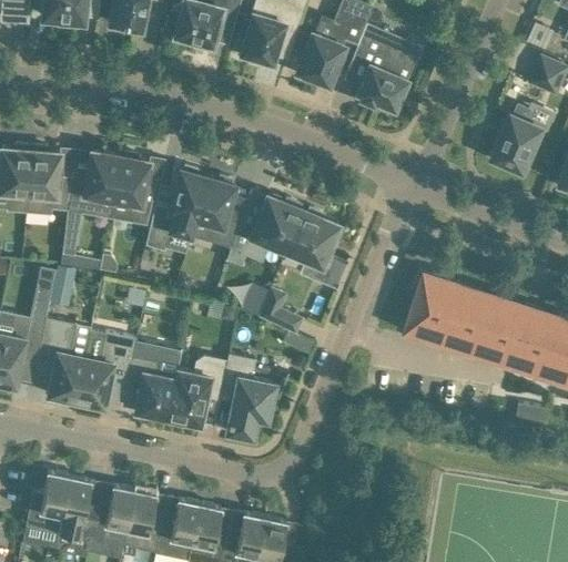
[(42,19),(82,23),(84,0),(40,0),(39,2),(39,7),(40,10),(42,13),(42,19)]
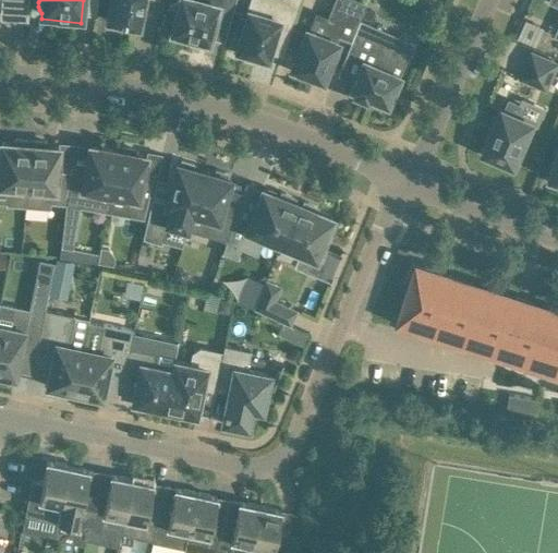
[(110,0),(106,24),(107,25),(138,31),(145,0),(158,3),(159,0),(110,0)]
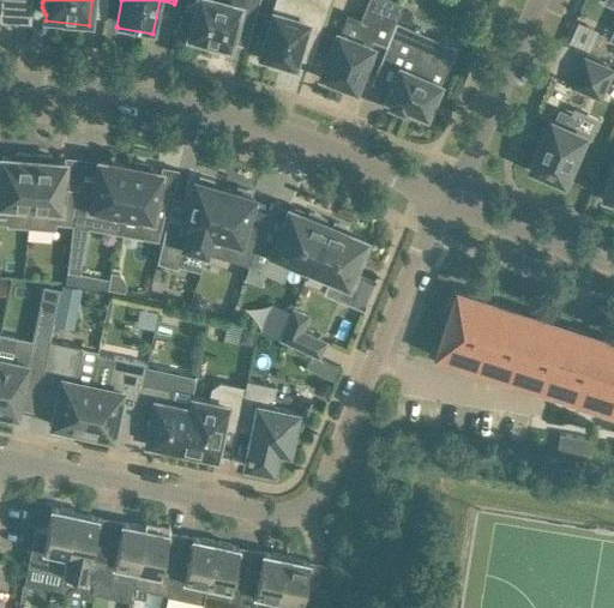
[(197,0),(198,0),(188,40),(192,41),(191,47),(208,52),(209,46),(229,50),(236,22),(253,26),(259,0),(197,0)]
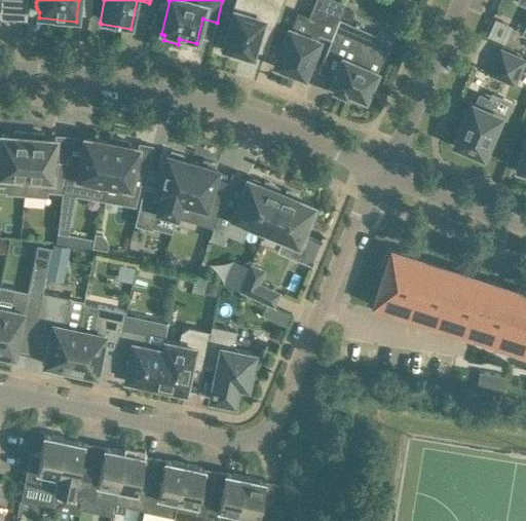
[(273,33),(284,0),(266,0),(264,0),(235,0),(232,14),(233,14),(222,50),(225,51),(224,56),(237,60),(238,56),(251,59),(260,30),(273,33)]
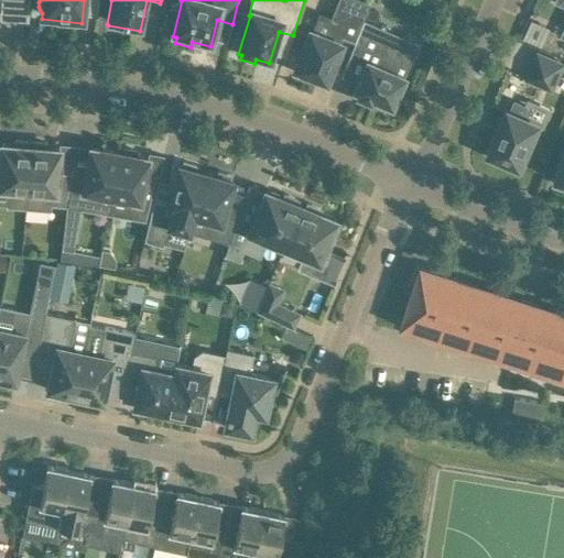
[(354,46),(364,24),(369,9),(348,0),(340,0),(331,24),(334,25),(327,42),(310,35),(294,72),(299,73),(300,78),(308,81),(313,79),(325,84),(342,41),(354,46)]
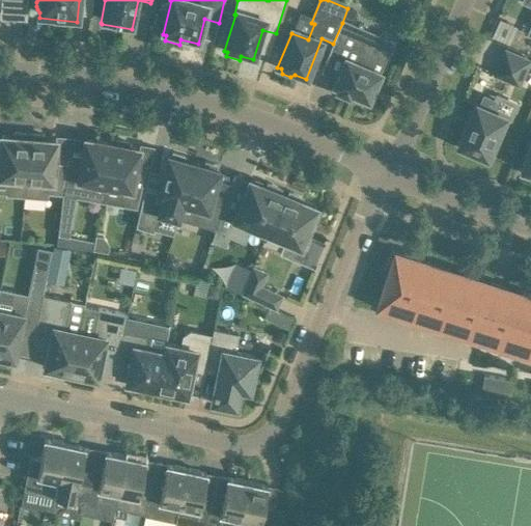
[(342,23),(333,44),(329,55),(344,62),(333,89),(338,90),(337,93),(348,99),(350,95),(368,104),(380,76),(370,72),(384,40),(342,23)]
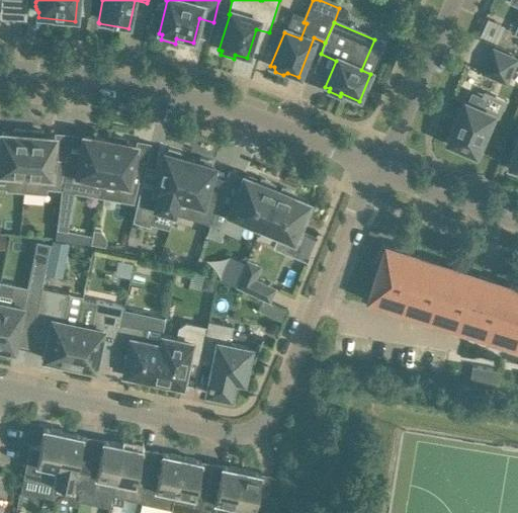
[(485,76),(508,86),(517,63),(495,53),(485,76)]
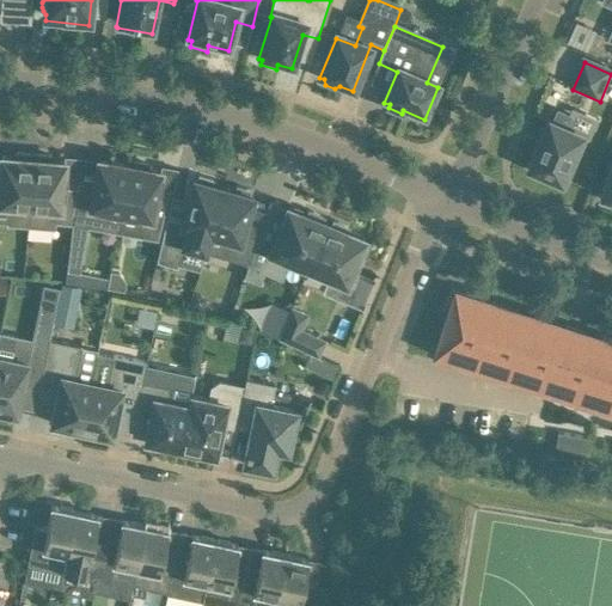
[(564,187),(585,140),(567,132),(571,121),(558,115),(554,126),(552,126),(544,142),(544,141),(538,154),(539,155),(532,172),(546,178),(544,181),(560,188),(561,184),(564,187)]
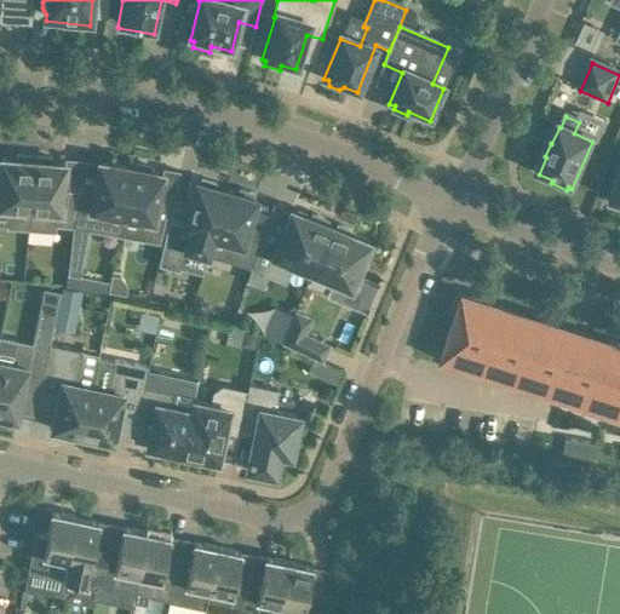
[(0,176),(0,211),(10,212),(7,231),(28,233),(34,161),(15,159),(15,164),(1,162),(0,177),(0,176)]
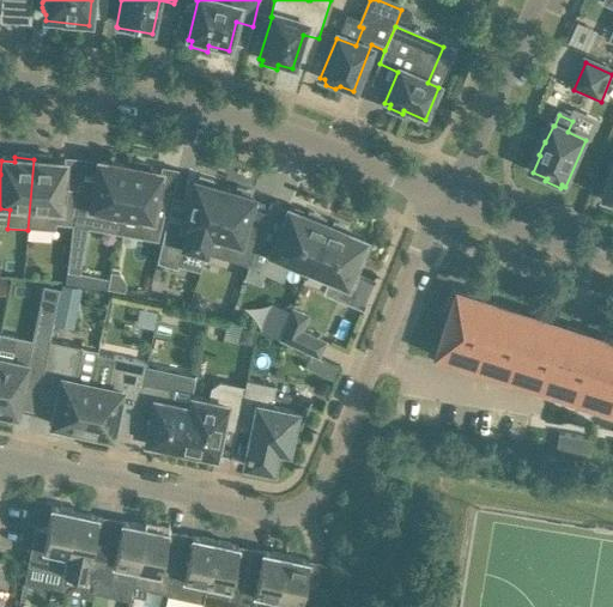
[(52,161),(34,159),(28,230),(55,232),(55,226),(72,228),(77,194),(62,192),(65,167),(52,165),(52,161)]
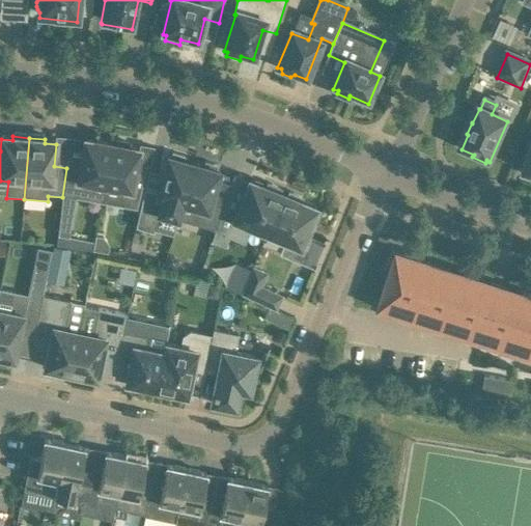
[(67,163),(66,168),(62,197),(100,204),(110,147),(85,142),(81,165),(67,163)]
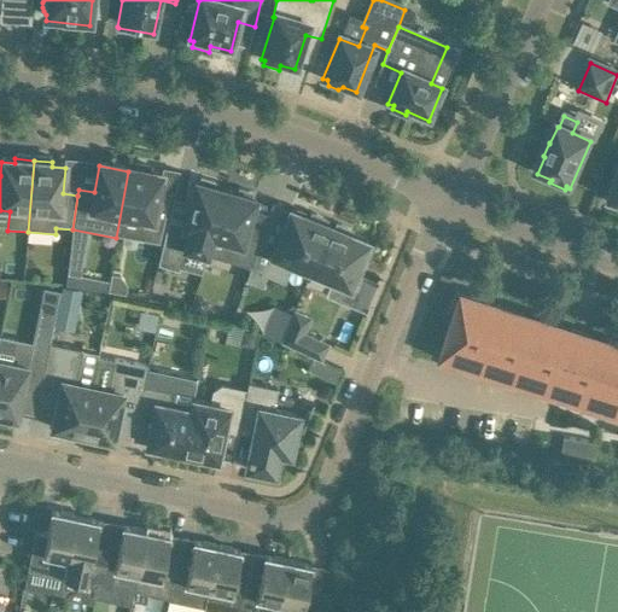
[(134,173),(128,172),(116,238),(158,245),(170,196),(159,193),(162,178),(150,175),(150,170),(135,168),(134,173)]
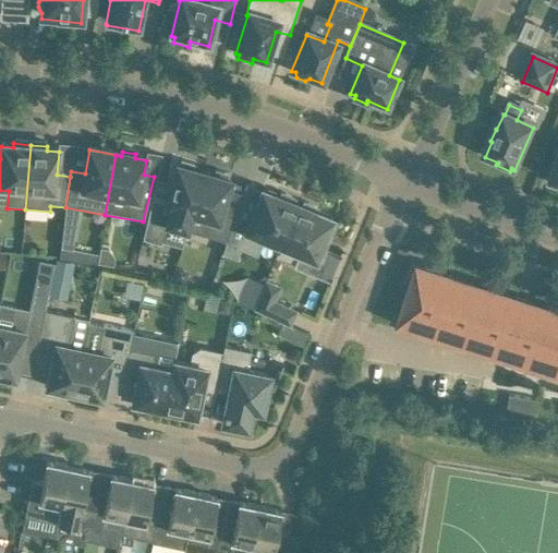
[(186,233),(192,217),(204,176),(193,172),(194,168),(181,165),(180,168),(177,167),(165,207),(152,204),(142,242),(161,249),(167,228),(186,233)]
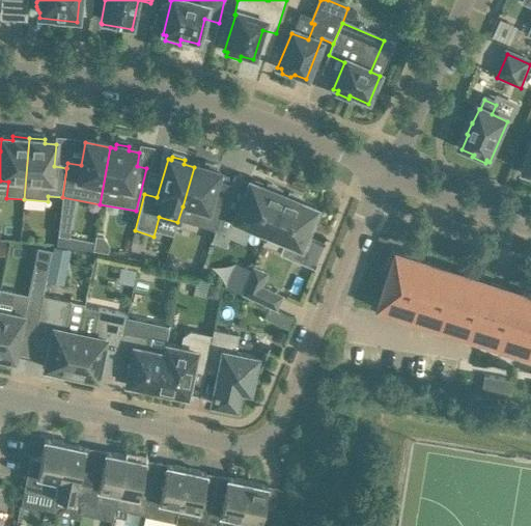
[(190,226),(215,233),(224,206),(212,202),(220,174),(216,173),(218,169),(204,166),(203,169),(194,167),(183,206),(195,211),(190,226)]
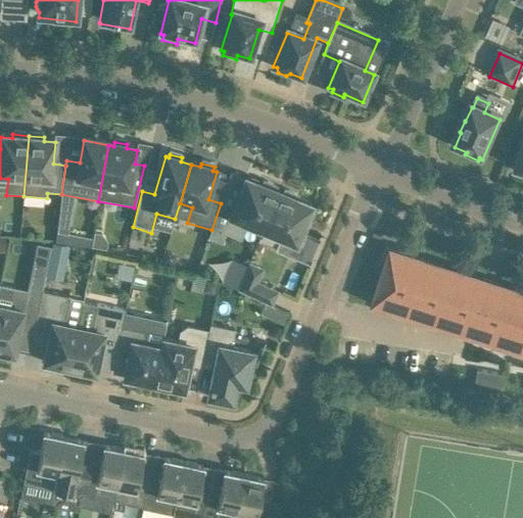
[(244,225),(264,233),(279,195),(275,193),(277,189),(264,184),(262,188),(245,181),(238,199),(224,195),(221,203),(211,230),(207,241),(222,246),(227,233),(239,238),(244,225)]
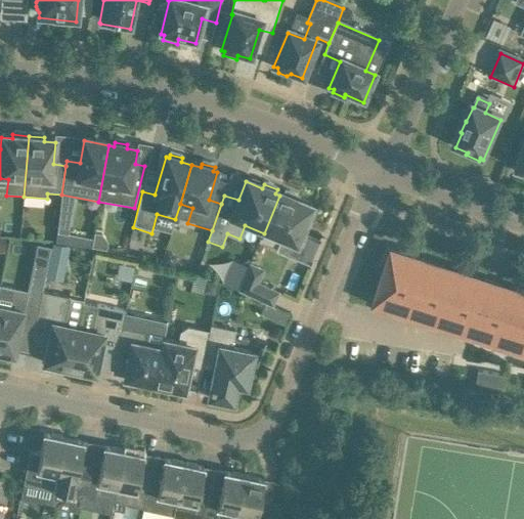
[(279,196),(264,233),(281,241),(275,254),(298,264),(309,238),(301,234),(311,209),(297,203),(298,199),(286,193),(284,198),(279,196)]
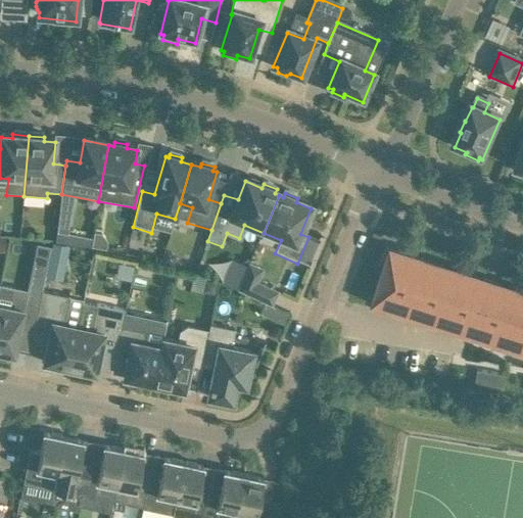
[(94,236),(91,250),(105,253),(107,244),(102,237),(94,236)]
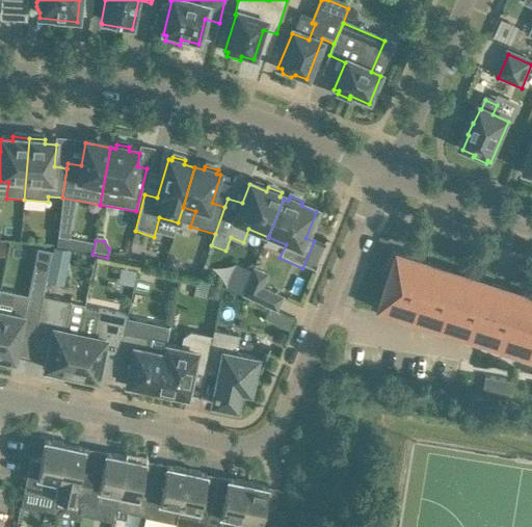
[(49,264),(49,266),(67,269),(70,253),(53,248),(52,255),(49,264)]
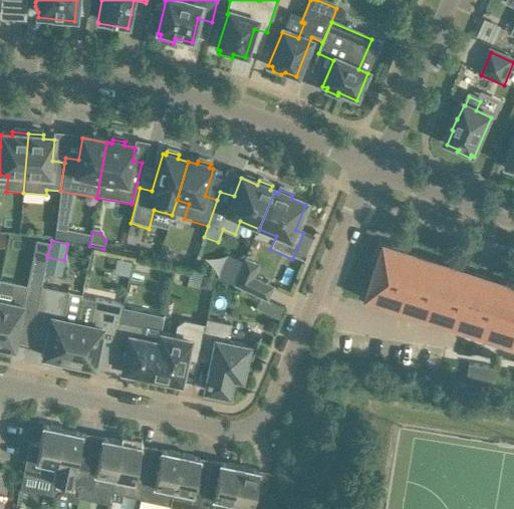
[(35,243),(33,252),(47,255),(50,246),(35,243)]
